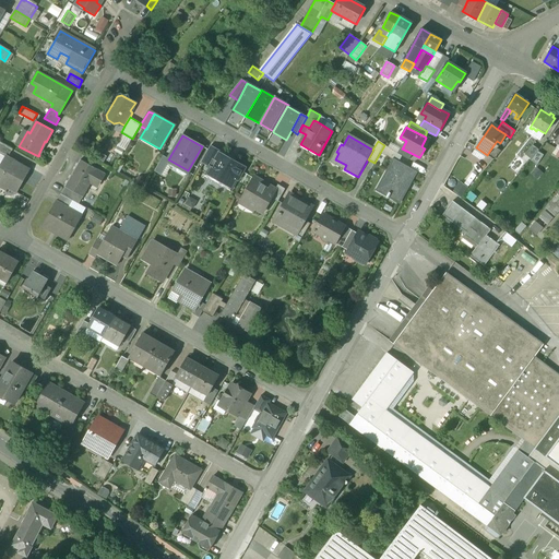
[(12,150),(0,143),(0,142),(0,154),(6,157),(6,156),(8,158),(12,150)]
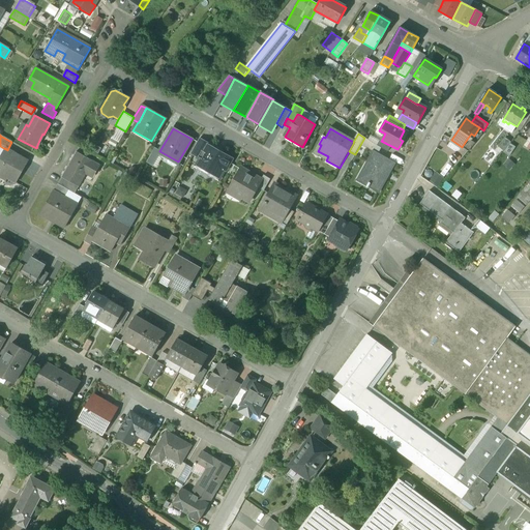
[(373,144),(364,138),(360,145),(373,152),(374,152),(378,154),(382,148),(377,146),(373,144)]
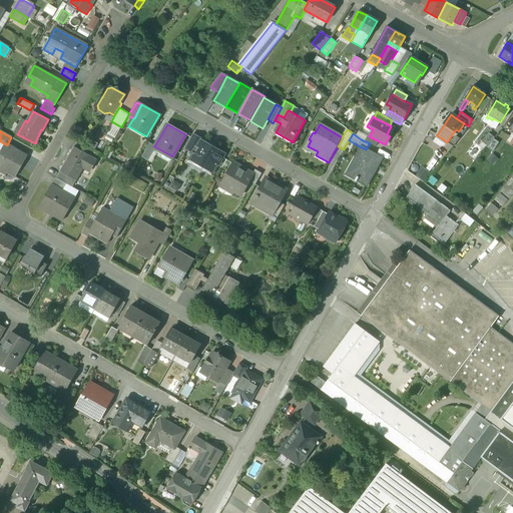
[(460,138),(453,133),(447,142),(453,146),(460,138)]
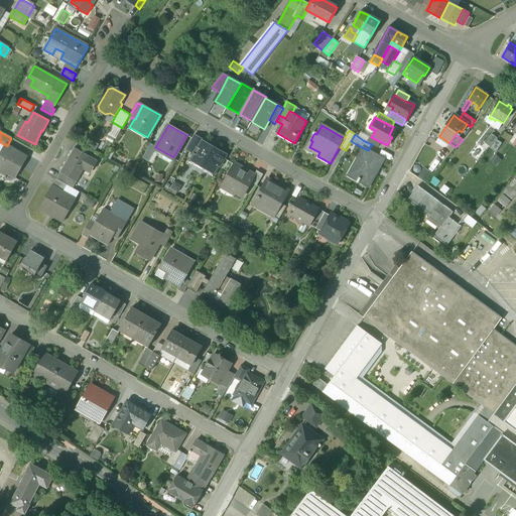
[(486,143),(498,151),(503,141),(491,134),(486,143)]
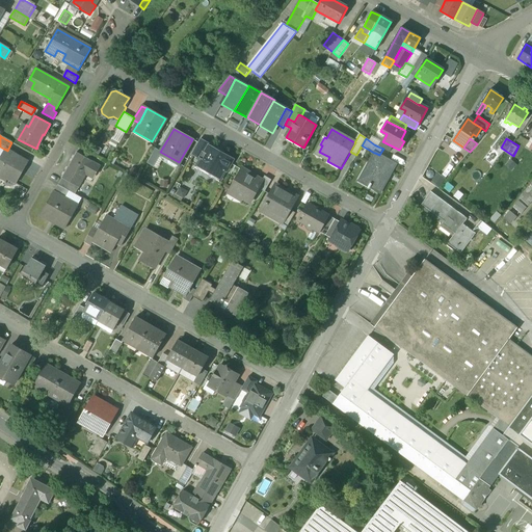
[(212,145),(200,139),(191,154),(203,160),(209,149),(210,150),(212,145)]
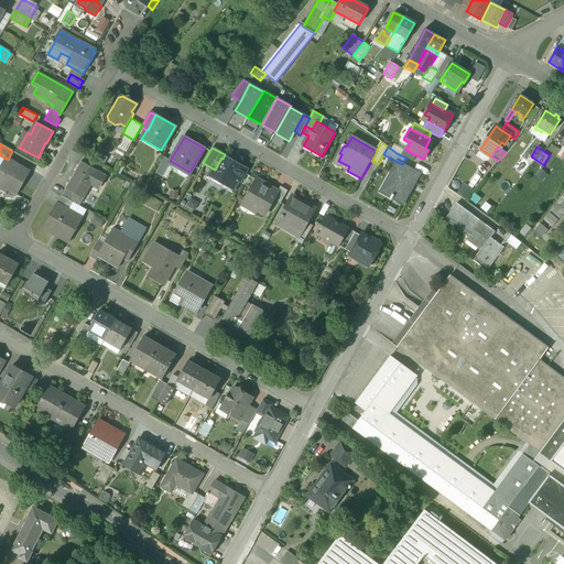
[(416,155),(405,150),(407,149),(405,148),(401,155),(407,158),(413,162),(416,155)]
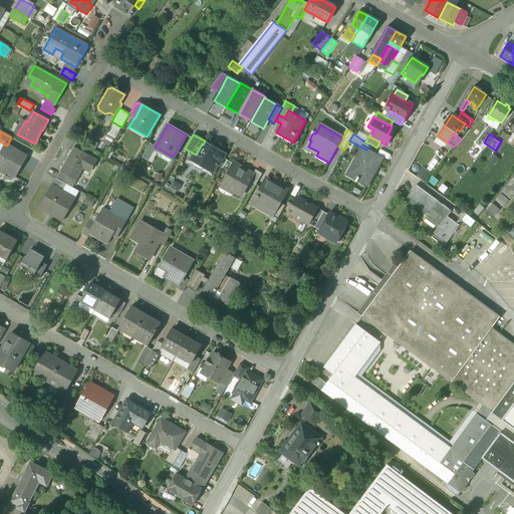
[(7,146),(5,144),(5,145),(0,153),(0,167),(7,172),(7,173),(15,178),(27,157),(7,146)]
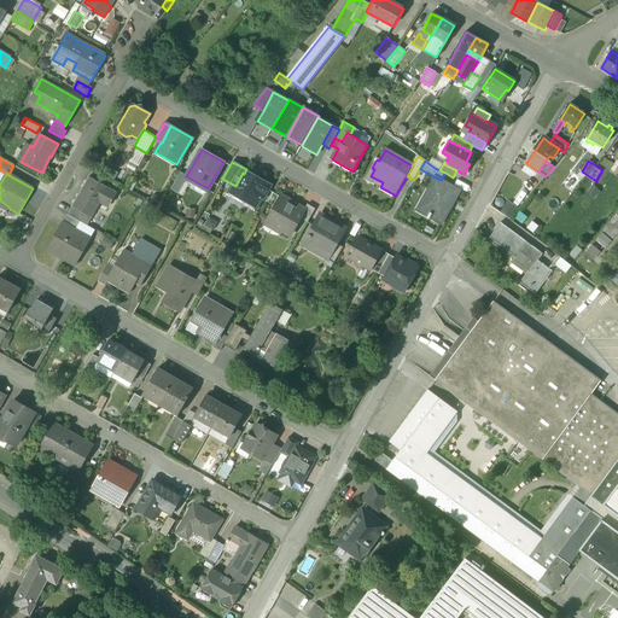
[(235,186),(233,191),(243,197),(242,199),(255,207),(260,197),(262,198),(270,185),(258,179),(257,181),(244,174),(243,173),(235,186)]
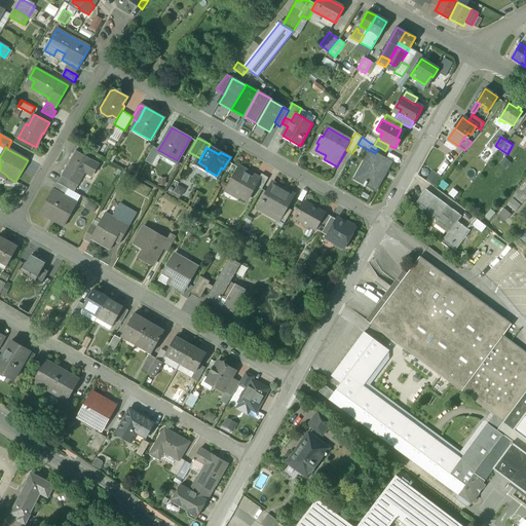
[(75,150),(61,176),(77,186),(86,170),(94,174),(99,164),(75,150)]
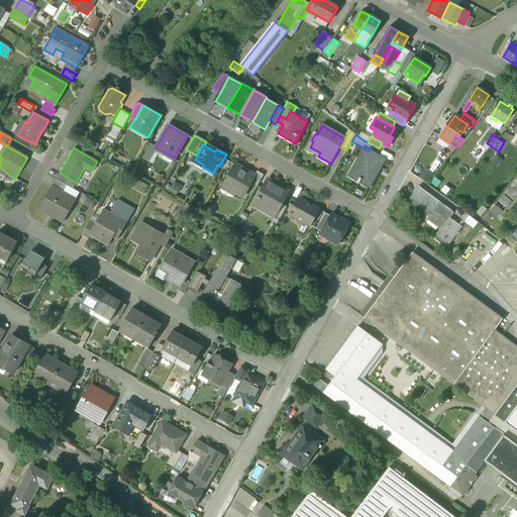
[(149,147),(142,158),(148,162),(154,150),(149,147)]
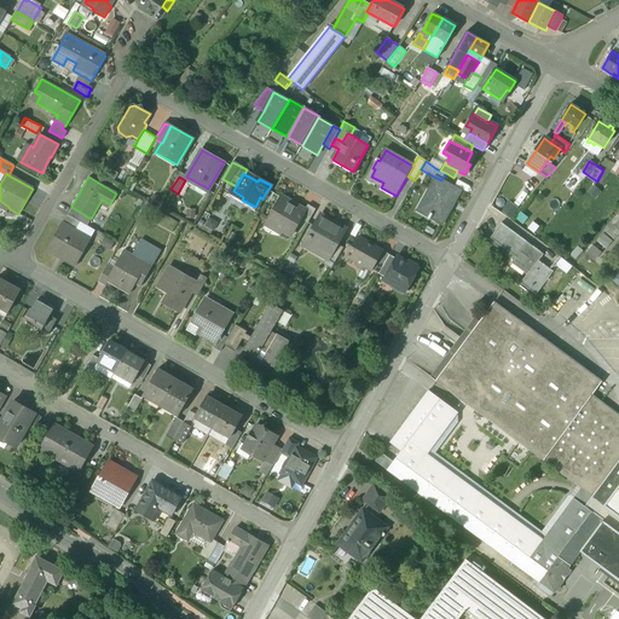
[(441,180),(437,178),(435,178),(426,197),(428,200),(423,209),(432,213),(428,220),(429,221),(431,220),(443,226),(462,192),(441,180)]
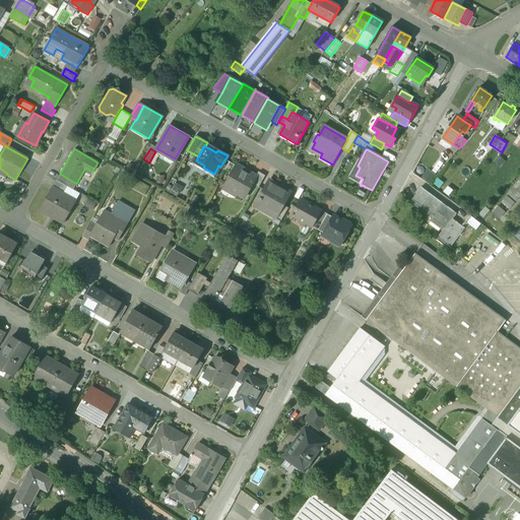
[(248,173),(236,166),(223,186),(245,198),(253,184),(257,176),(256,176),(249,171),(248,173)]
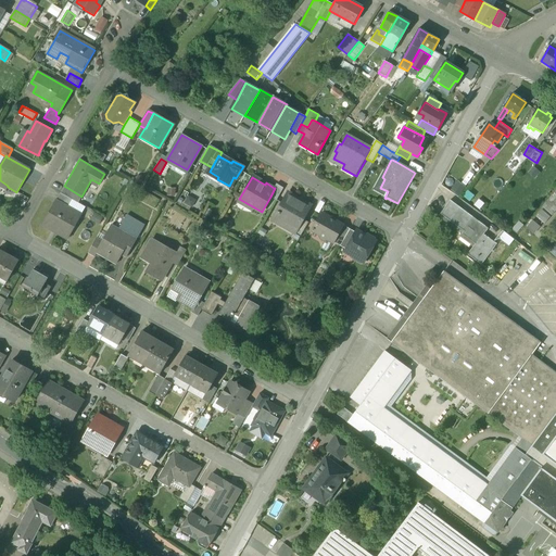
[(446,186),(460,194),(466,187),(453,177),(446,186)]
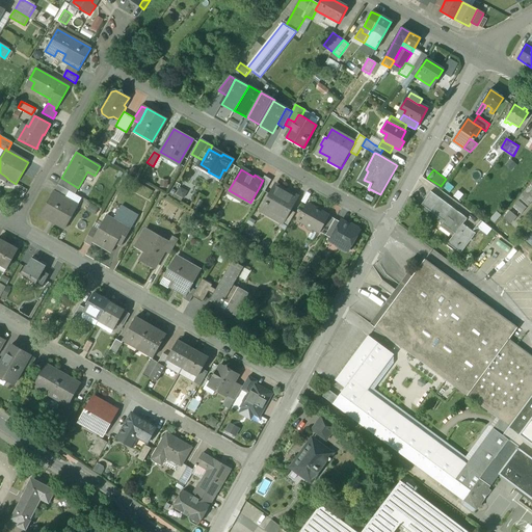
[(264,176),(262,180),(263,180),(259,188),(264,191),(271,180),(264,176)]
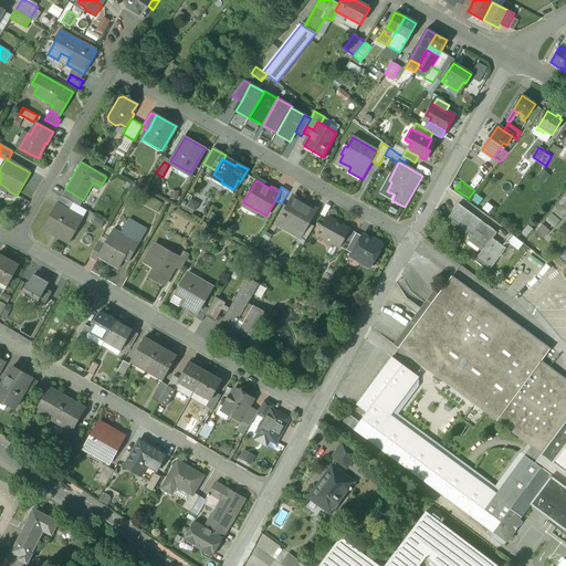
[(83,200),(65,189),(62,196),(73,202),(80,206),(83,200)]
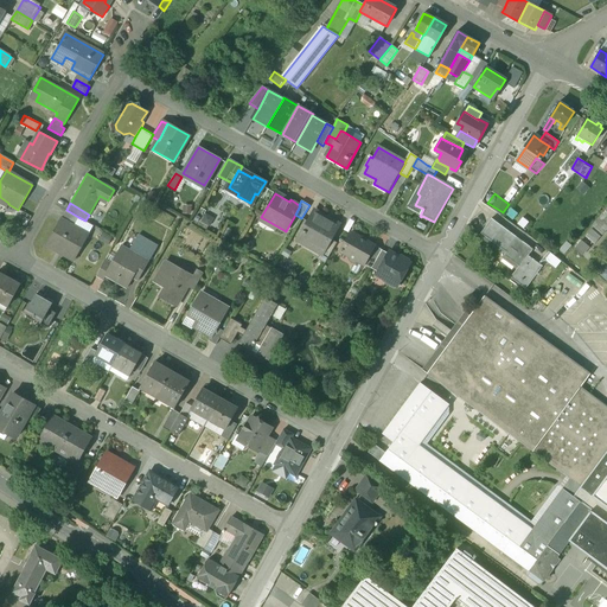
[(78,217),(66,210),(62,218),(74,225),(78,217)]
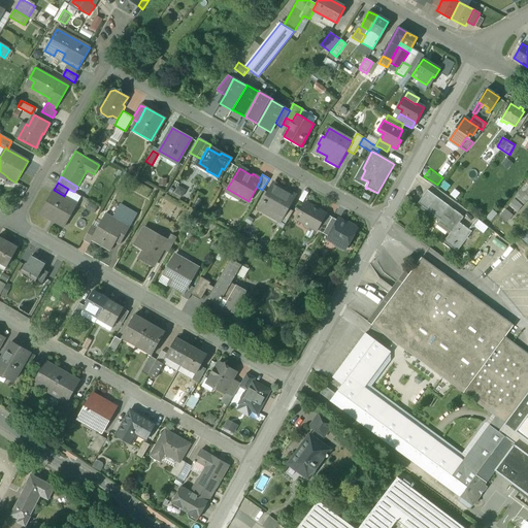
[(273,184),(259,209),(267,213),(269,211),(281,218),(282,218),(287,208),(288,208),(295,196),(273,184)]
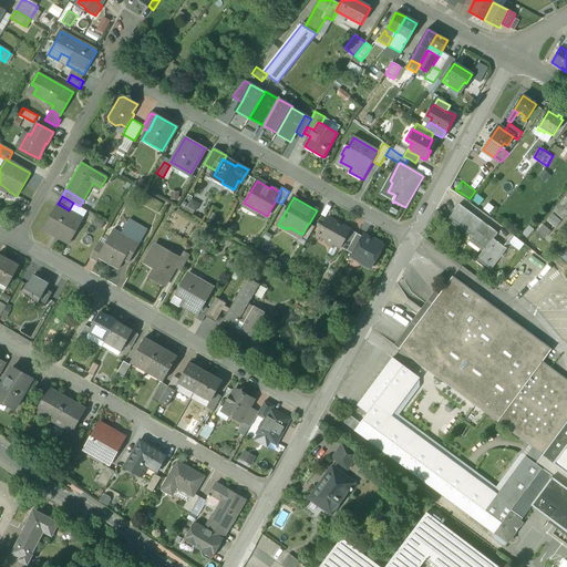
[(566,198),(555,212),(564,219),(566,214),(566,198)]
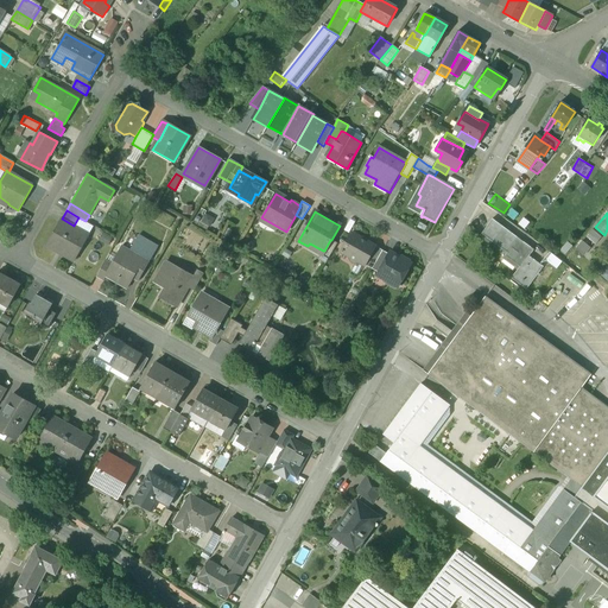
[(62,219),(61,219),(45,245),(57,252),(58,249),(64,253),(75,259),(87,238),(71,229),(74,226),(62,219)]
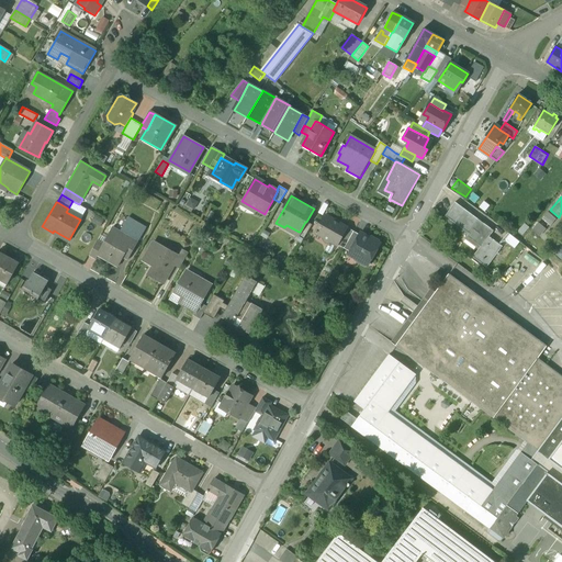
[(456,202),(446,216),(469,234),(464,239),(479,249),(472,258),(486,268),(503,247),(489,236),(494,231),(456,202)]
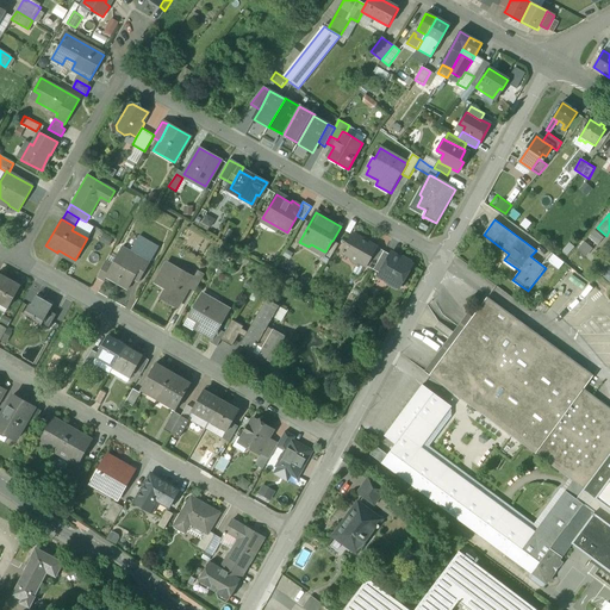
[(362,240),(354,235),(354,234),(353,234),(342,254),(343,254),(352,259),(352,262),(355,263),(359,263),(365,266),(365,267),(366,267),(366,266),(377,248),(377,247),(375,247),(369,243),(368,243),(362,240)]
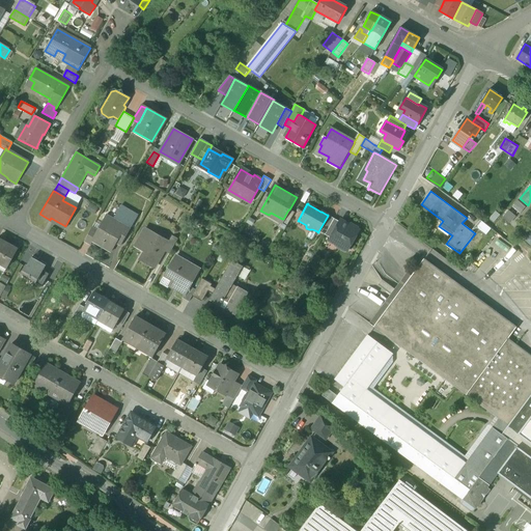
[(138,216),(120,206),(113,220),(130,229),(138,216)]
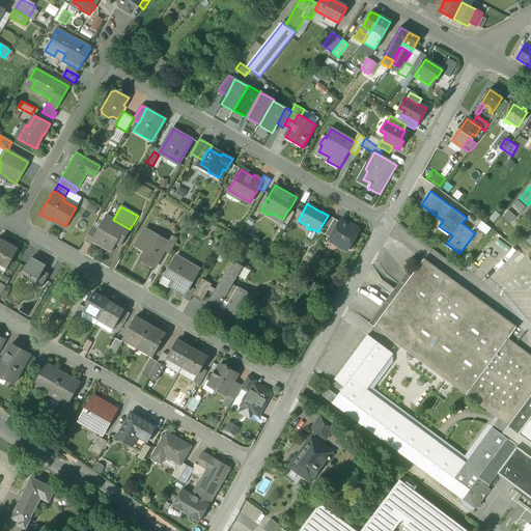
[(288,210),(283,219),(282,219),(278,227),(284,230),(295,213),(289,210),(288,210)]
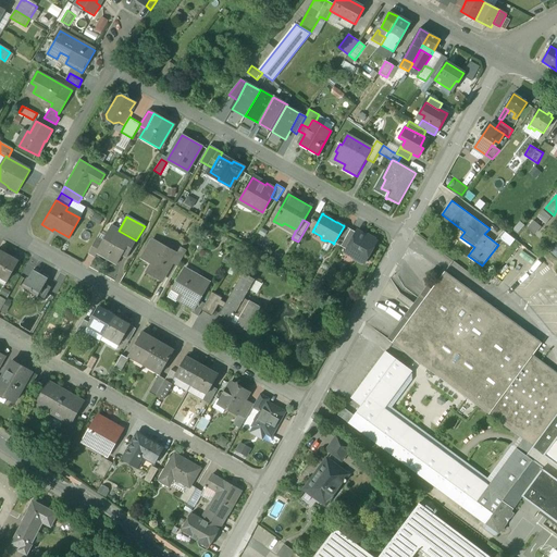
[(535,235),(542,226),(534,220),(528,229),(535,235)]
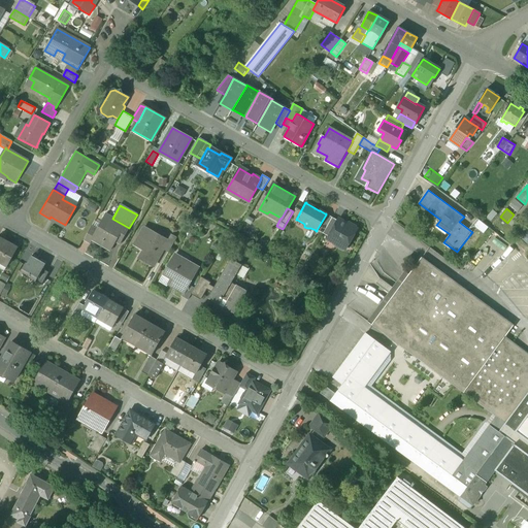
[(326,215),(317,230),(323,234),(332,218),(326,215)]
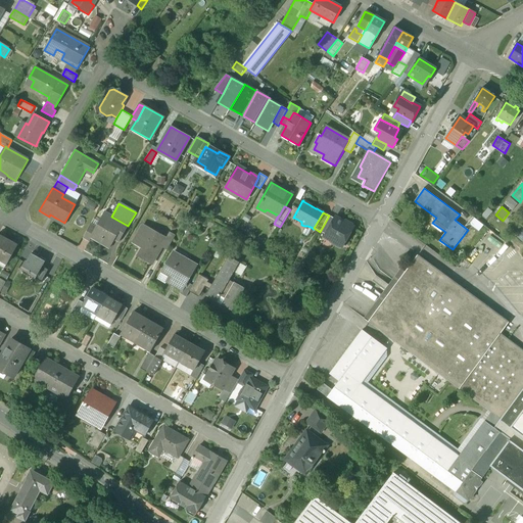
[(110,218),(104,215),(99,223),(105,226),(110,218)]
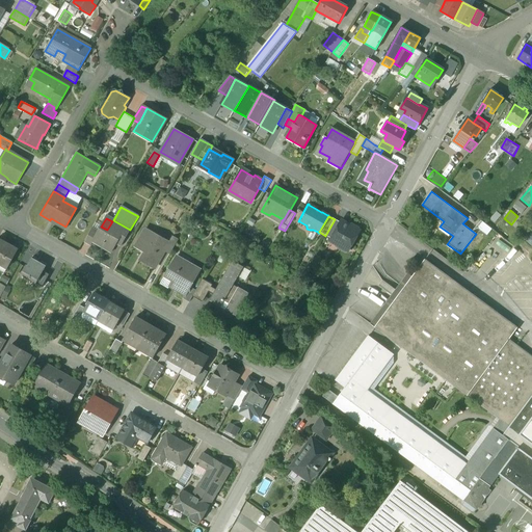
[(335,219),(325,236),(330,239),(340,222),(335,219)]
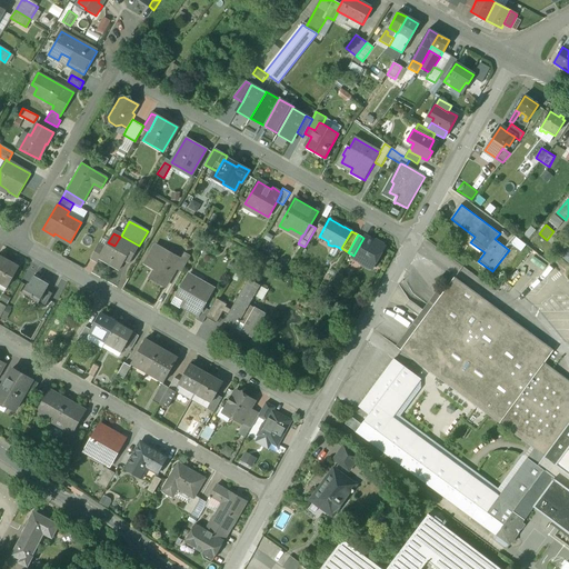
[(108,242),(108,241),(105,248),(99,259),(119,270),(126,260),(130,262),(139,246),(121,236),(120,237),(115,246),(108,242)]
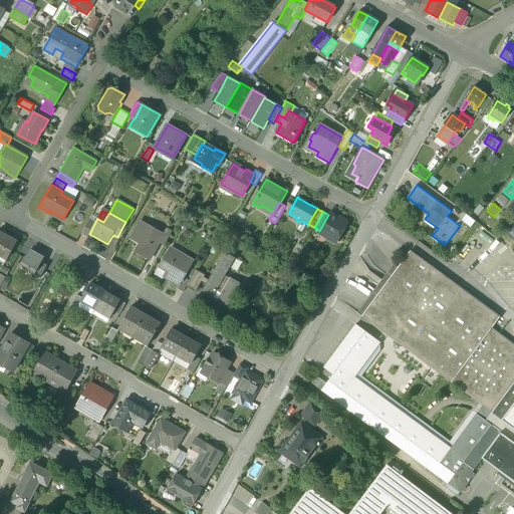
[(472,226),(476,221),(466,214),(463,220),(472,226)]
